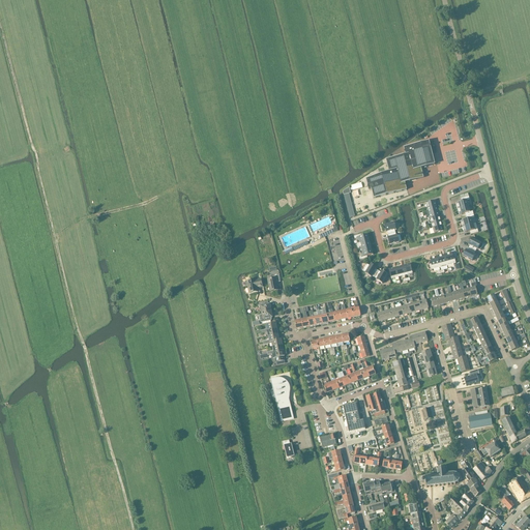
[(389,172),(365,179),(369,192),(372,192),(374,199),(407,190),(405,183),(416,180),(423,178),(423,176),(421,169),(435,165),(435,164),(432,154),(429,142),(407,147),(404,148),(406,155),(391,158),(386,160),(387,164),(387,165),(389,172)]
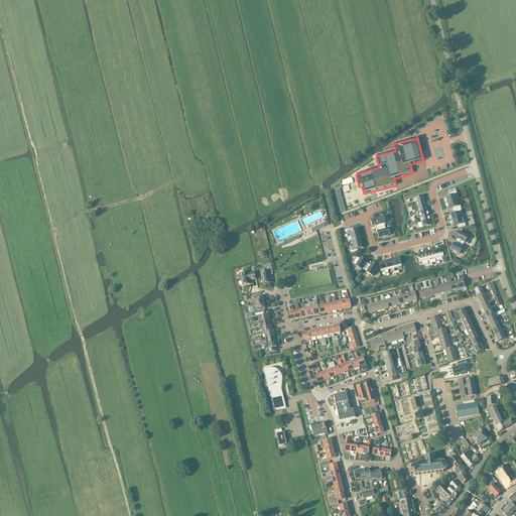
[(341,180),(343,185),(353,183),(351,177),(341,180)]
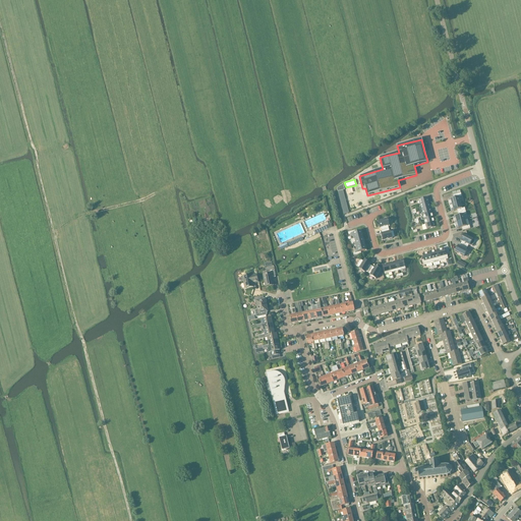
[(343,191),(338,192),(344,215),(349,213),(343,191)]
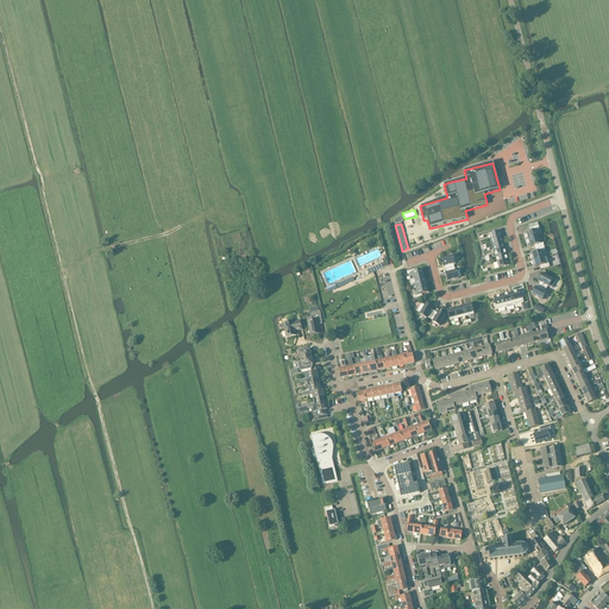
[(539,226),(529,228),(531,232),(525,233),(526,237),(525,237),(526,240),(539,237),(537,231),(539,230),(539,226)]
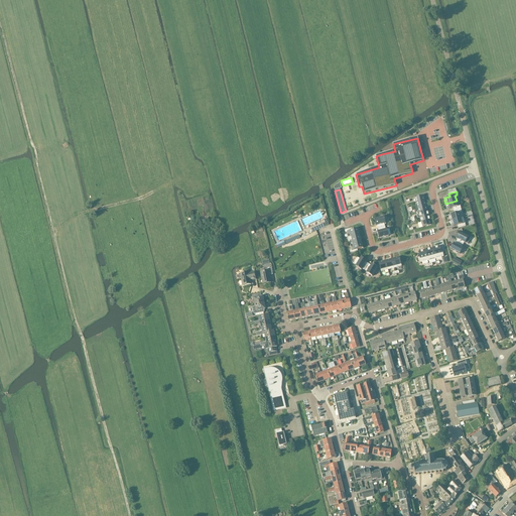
[(453,209),(454,212),(461,210),(460,206),(458,207),(457,201),(445,204),(446,207),(447,207),(447,210),(453,209)]
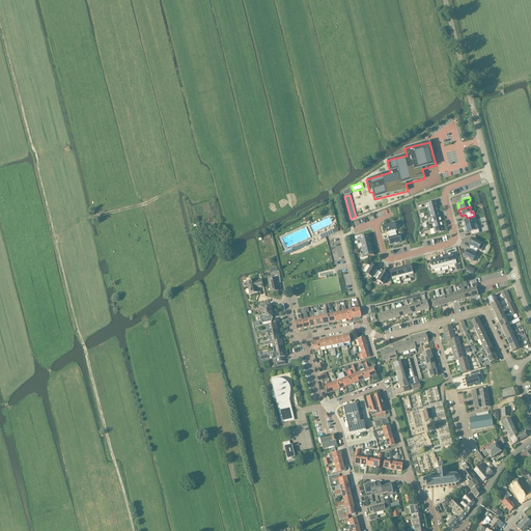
[(475,219),(474,216),(467,218),(468,221),(463,222),(464,224),(463,224),(464,228),(474,225),(473,219),(475,219)]
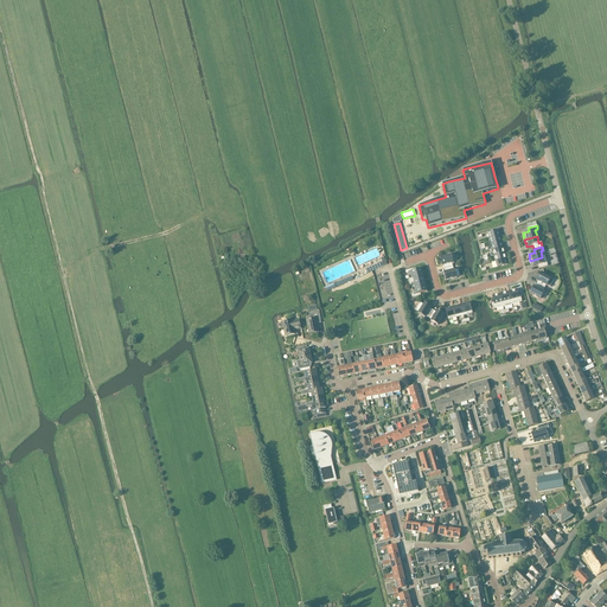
[(443,266),(445,269),(453,267),(452,263),(453,263),(452,255),(440,259),(441,263),(442,267),(443,266)]
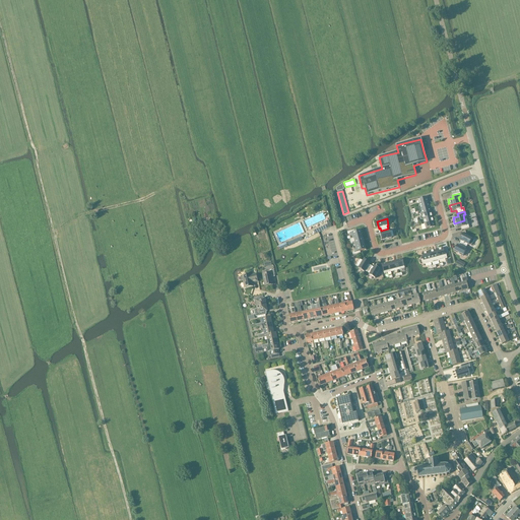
[(466,225),(464,220),(454,223),(455,226),(456,229),(461,228),(461,231),(469,229),(468,225),(466,225)]
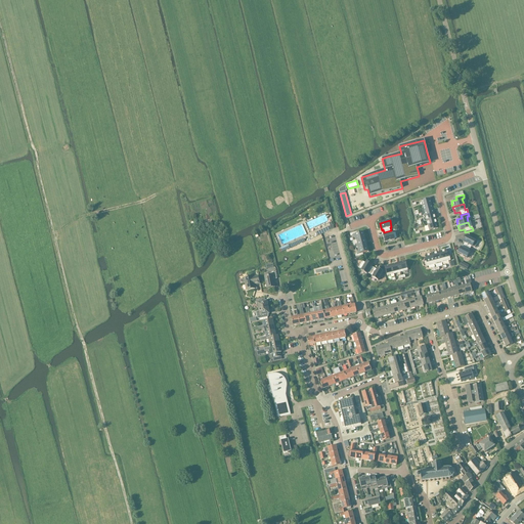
[(391,230),(384,232),(384,234),(383,235),(385,243),(394,239),(393,233),(392,233),(391,230)]
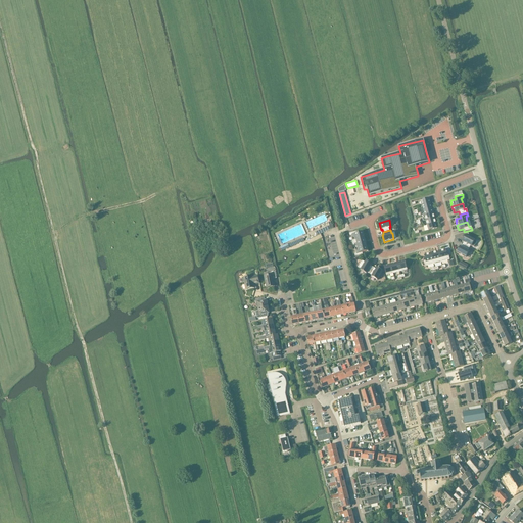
[(362,253),(364,252),(368,251),(363,232),(358,234),(357,232),(349,234),(349,236),(351,235),(353,241),(352,241),(353,246),(354,246),(357,254),(354,254),(355,257),(363,255),(362,253)]
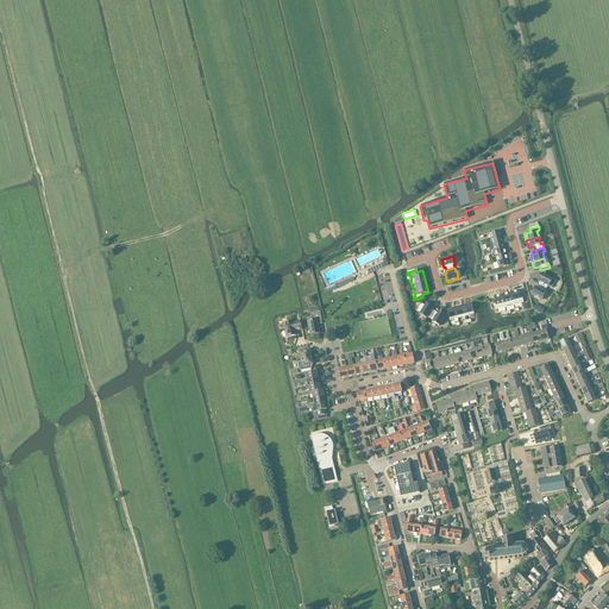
[(541,281),(539,286),(546,289),(547,287),(550,287),(552,288),(556,282),(552,281),(553,280),(542,275),(540,280),(541,281)]
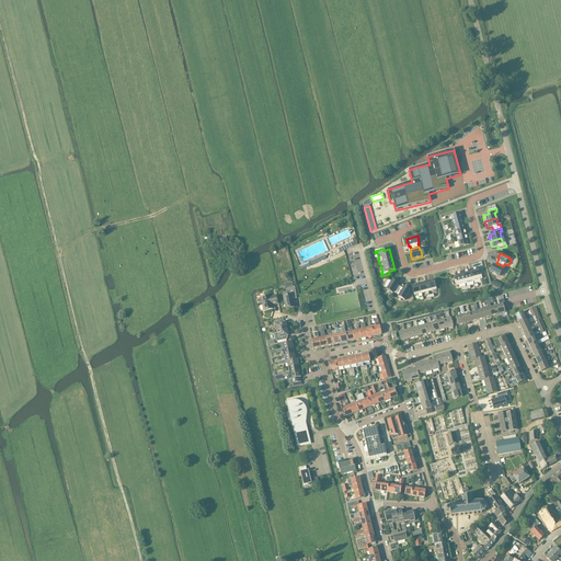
[(503,266),(496,263),(493,267),(492,267),(490,272),(500,276),(503,271),(502,270),(503,266)]
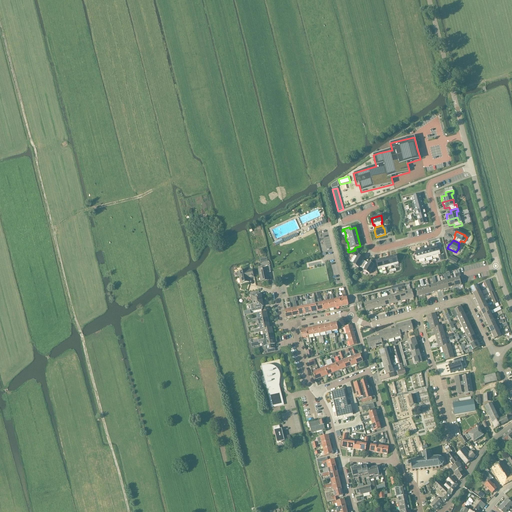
[(440,255),(439,250),(438,250),(436,245),(432,246),(429,247),(432,258),(432,257),(440,255)]
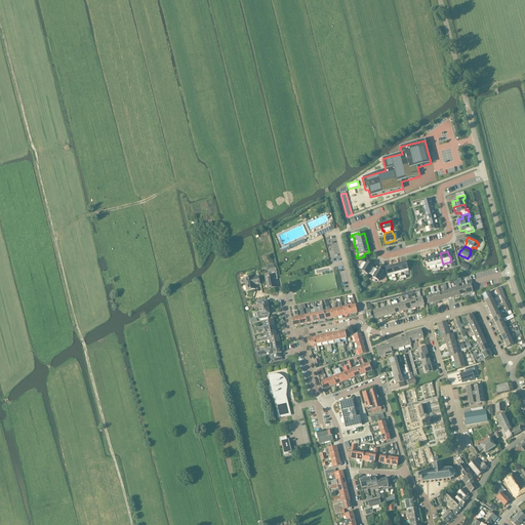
[(443,265),(440,253),(437,254),(437,253),(433,254),(436,266),(442,265),(443,265)]
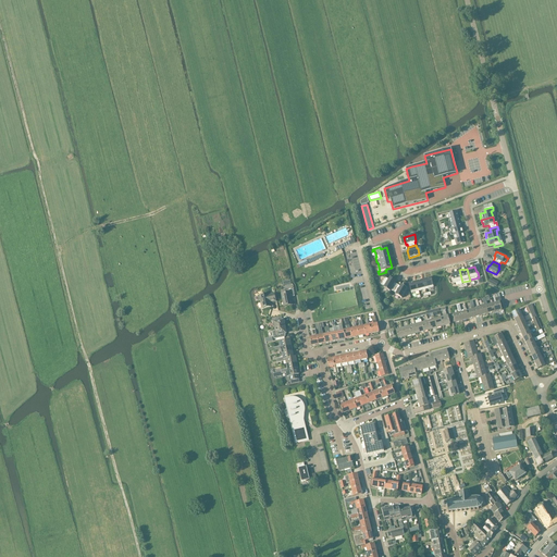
[(462,282),(459,270),(459,271),(456,272),(456,271),(452,272),(453,279),(452,279),(454,284),(462,282)]
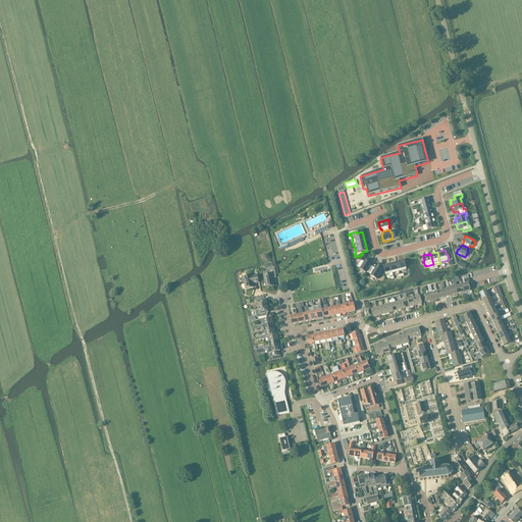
[(366,272),(369,273),(372,267),(370,266),(371,265),(365,261),(364,262),(361,260),(357,267),(360,269),(360,270),(365,273),(366,272)]
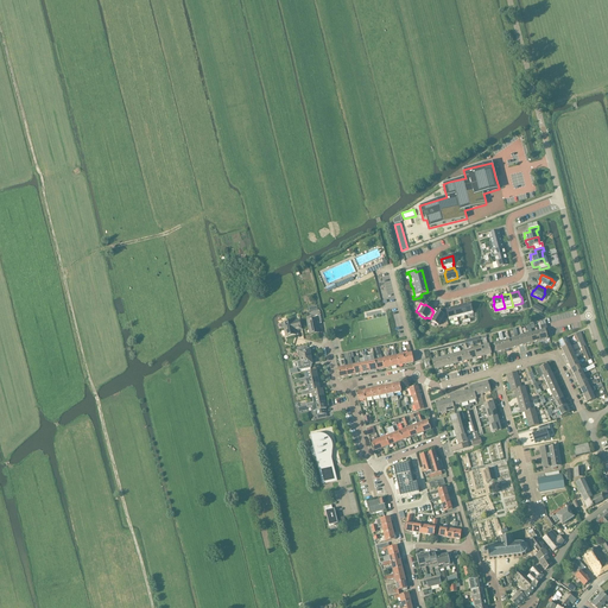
[(473,315),(470,303),(462,305),(466,316),(473,315)]
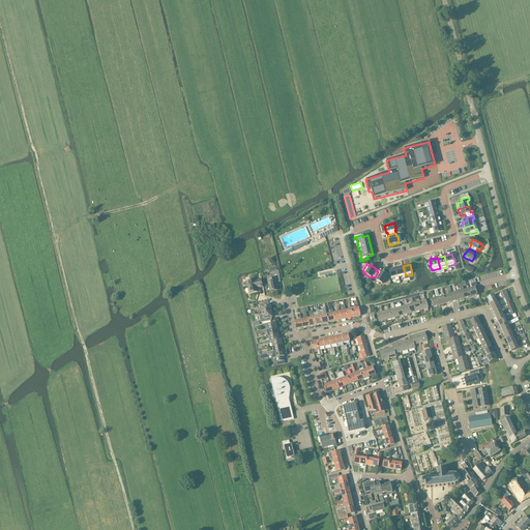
[(403,266),(396,268),(399,277),(406,275),(403,266)]
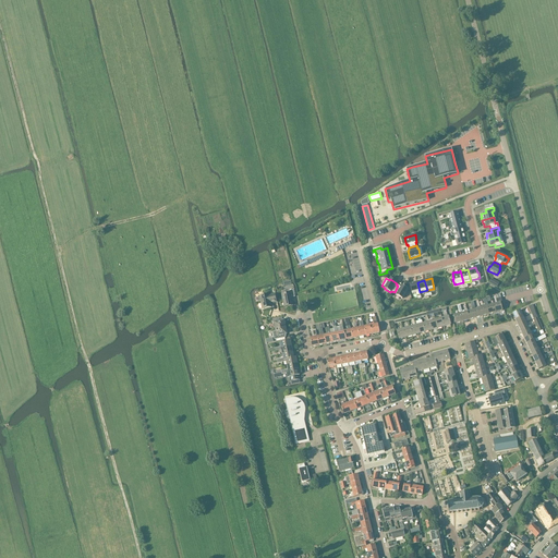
[(410,283),(412,294),(420,292),(417,282),(410,283)]
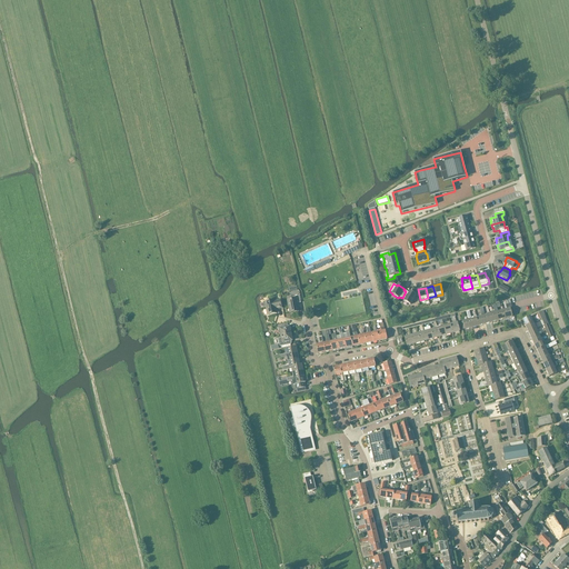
[(406,291),(402,298),(405,300),(405,301),(410,305),(416,296),(411,292),(409,291),(409,292),(406,291)]
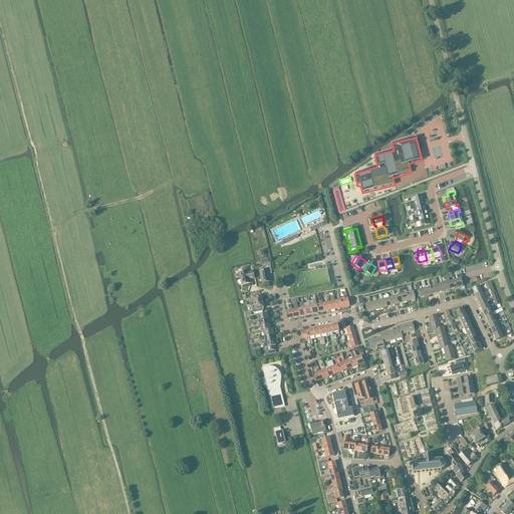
[(267,268),(267,270),(259,271),(262,283),(270,281),(268,274),(271,274),(270,268),(267,268)]
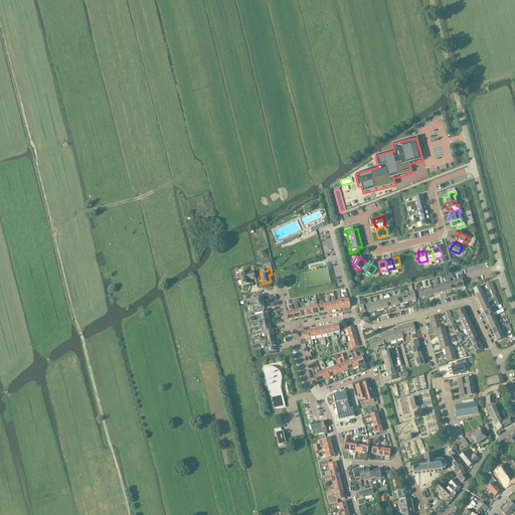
[(242,286),(250,284),(249,280),(251,280),(254,279),(253,272),(247,273),(247,272),(239,274),(242,286)]
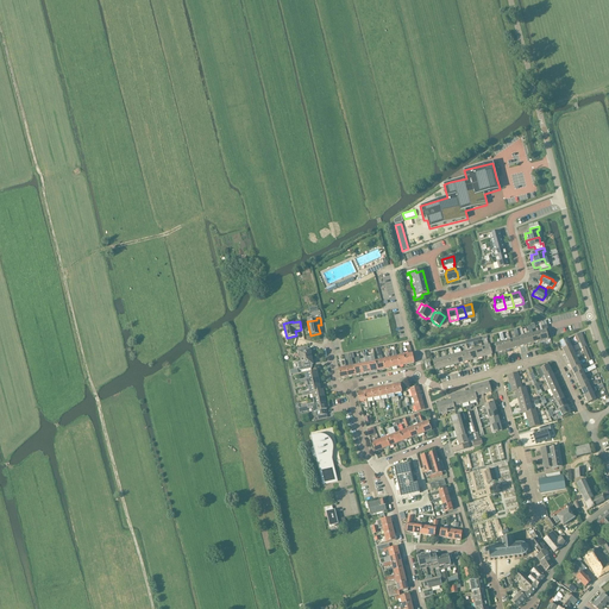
[(539,333),(541,341),(548,339),(547,336),(550,336),(547,327),(545,328),(545,326),(541,327),(542,332),(539,333)]
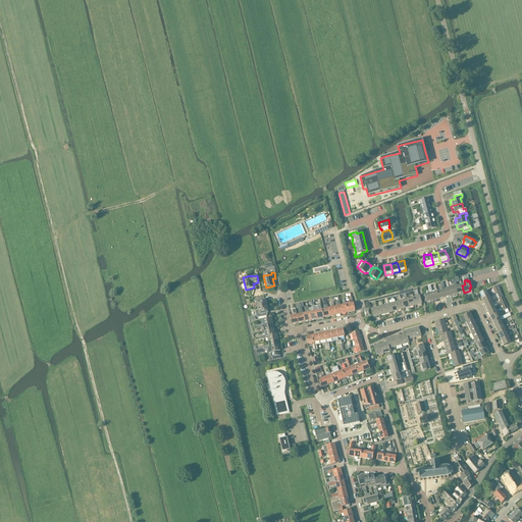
[(454,285),(449,286),(452,296),(458,295),(456,286),(455,285),(454,285)]
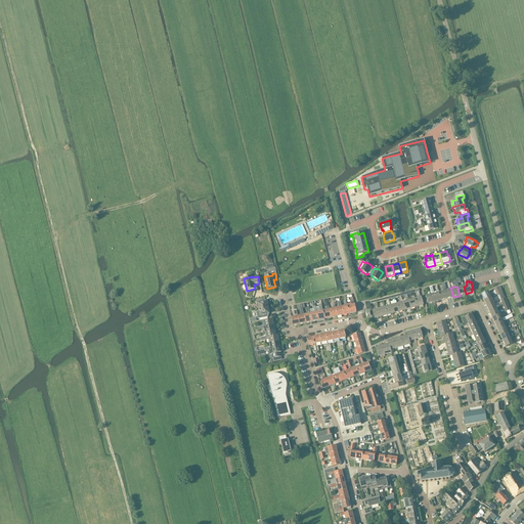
[(448,291),(445,292),(447,299),(453,297),(450,288),(448,289),(448,291)]
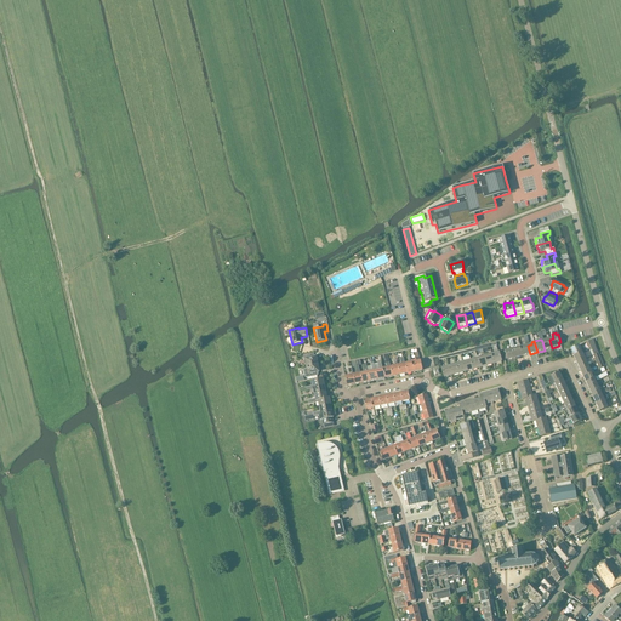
[(582,349),(581,351),(579,346),(570,349),(574,357),(582,353),(584,352),(582,349)]
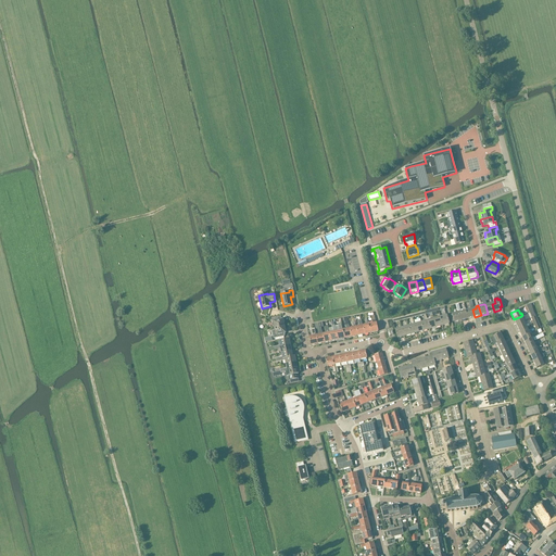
[(462,320),(459,313),(453,315),(451,316),(453,323),(455,321),(455,323),(462,320)]
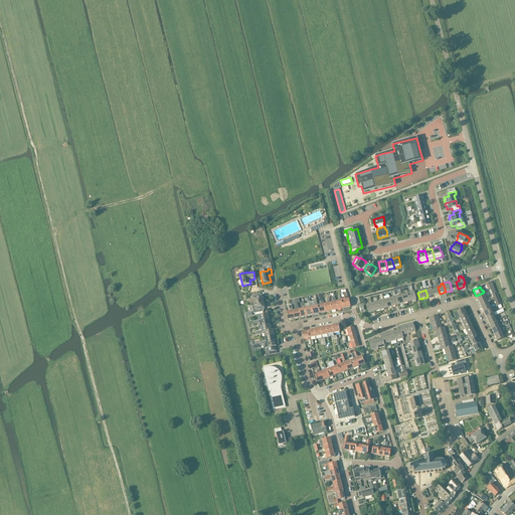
[(413,293),(407,294),(409,302),(416,300),(413,293)]
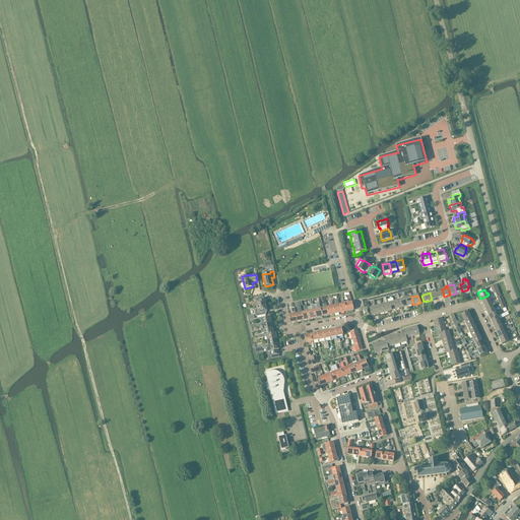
[(490,301),(488,296),(480,299),(483,305),(490,301)]
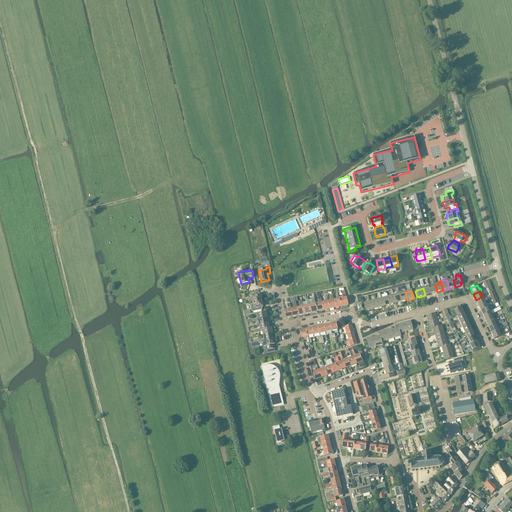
[(252,300),(253,303),(262,301),(262,297),(261,297),(260,295),(258,295),(258,292),(250,294),(251,301),(252,300)]
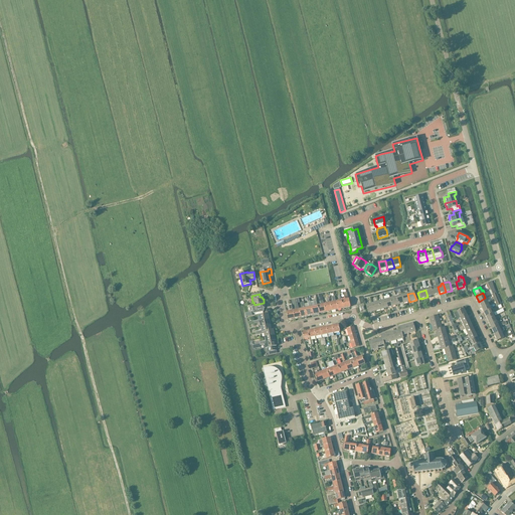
[(403,304),(409,302),(407,294),(401,296),(403,304)]
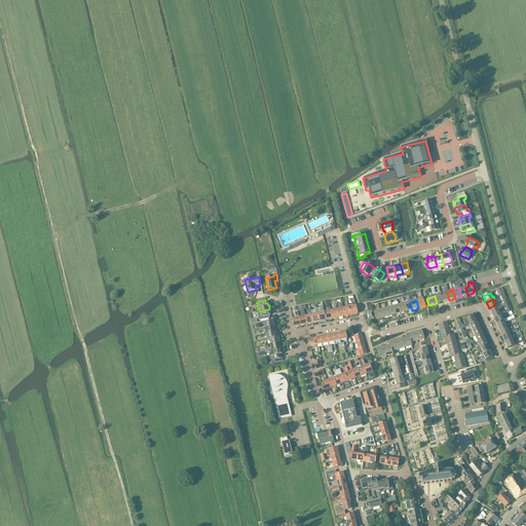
[(355,303),(354,302),(352,303),(352,306),(349,307),(351,315),(358,314),(355,306),(355,303)]
